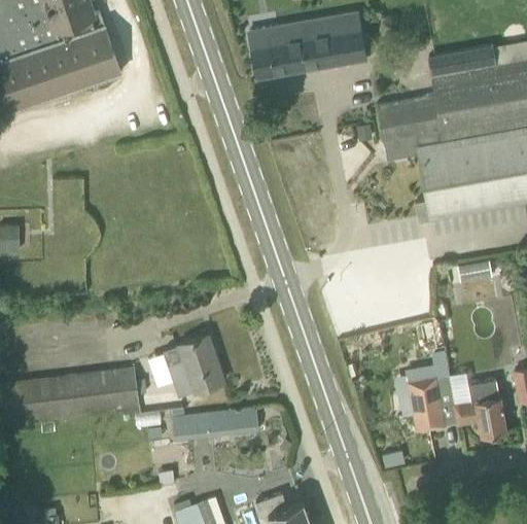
[(0,0),(0,96),(6,114),(120,74),(99,12),(92,15),(86,1),(91,0),(90,0),(0,0)]
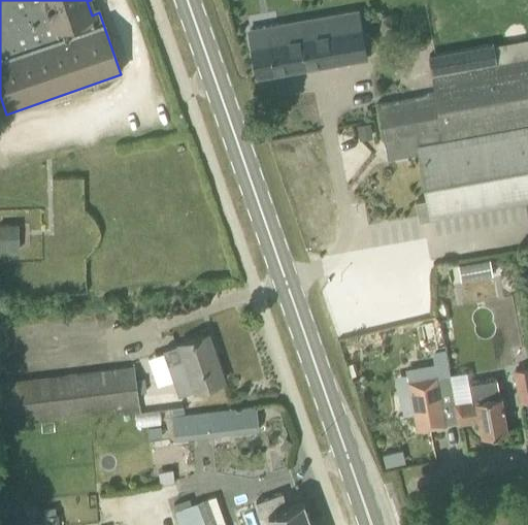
[(257,78),(367,58),(359,13),(250,34),(257,78)]
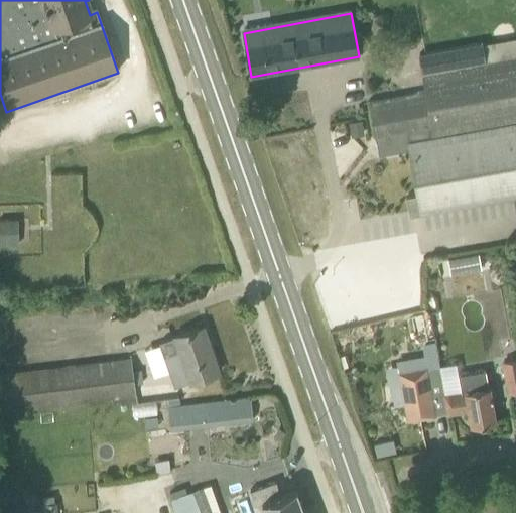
[(406,200),(409,216),(421,213),(421,215),(515,198),(515,40),(484,46),(484,43),(419,55),(426,93),(369,104),(376,143),(407,137),(408,146),(367,153),(371,172),(369,172),(371,186),(373,186),(377,205),(406,200)]
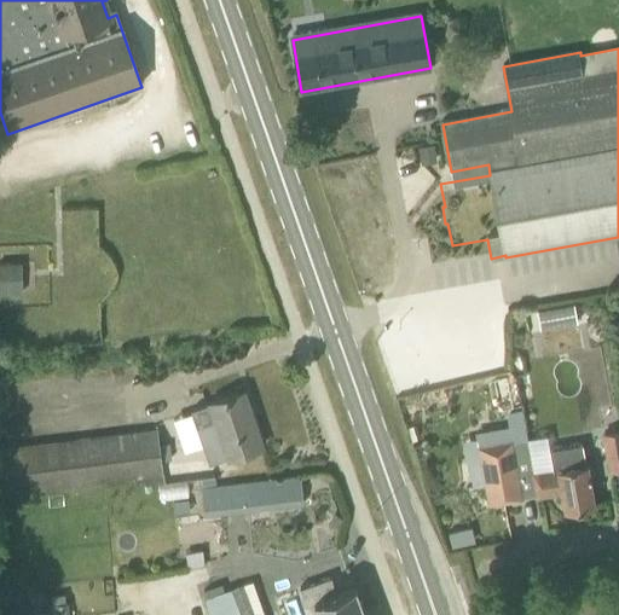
[(0,295),(11,295),(10,265),(0,265),(0,295)]
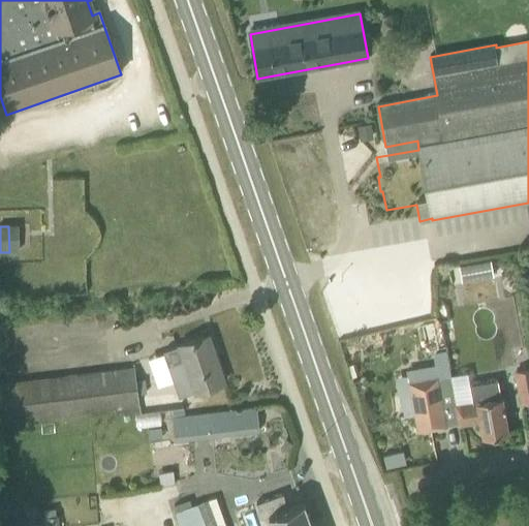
[(505,279),(498,289),(511,299),(519,288),(505,279)]
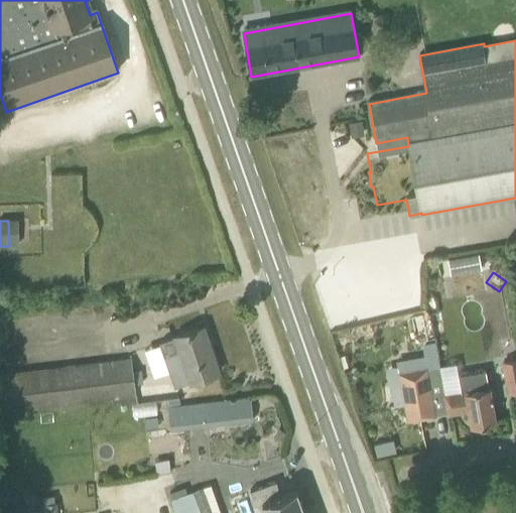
[(417,346),(435,343),(430,315),(411,319),(417,346)]
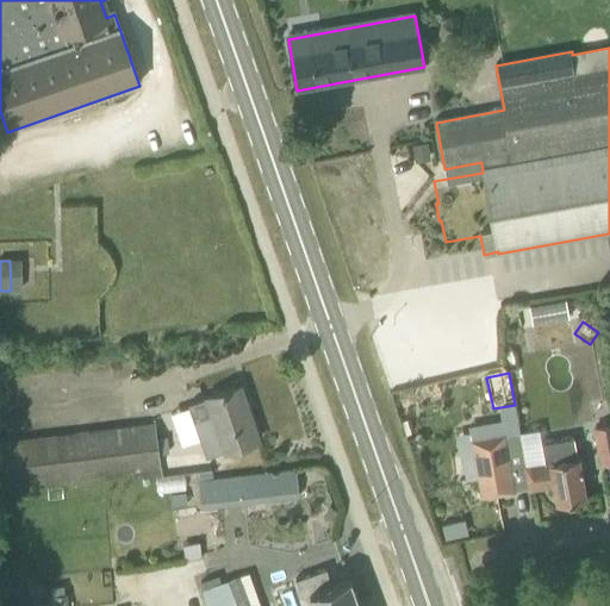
[(206,458),(224,454),(260,442),(241,388),(206,400),(206,401),(188,407),(206,458)]
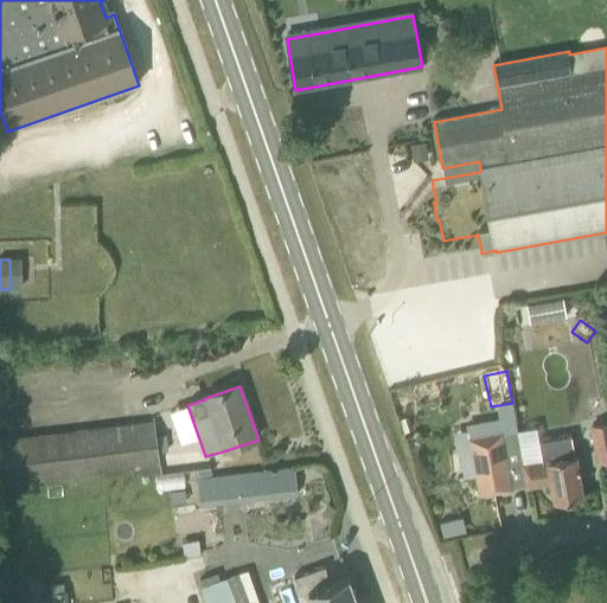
[(599,464),(606,462),(606,423),(598,425),(592,427),(599,464)]
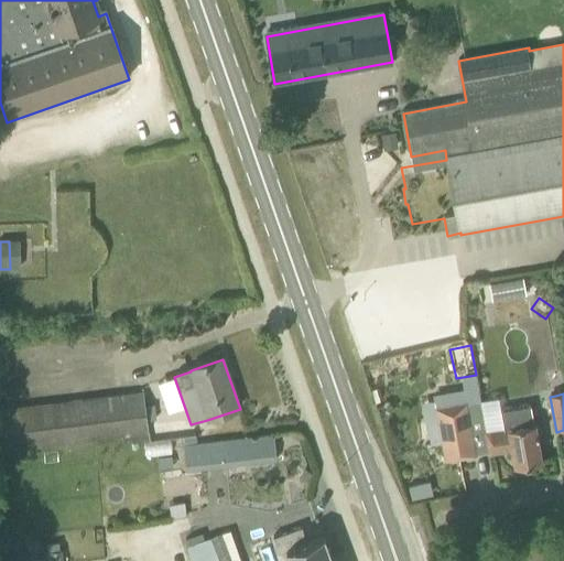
[(125,446),(150,443),(143,396),(0,412),(0,453),(123,438),(125,446)]
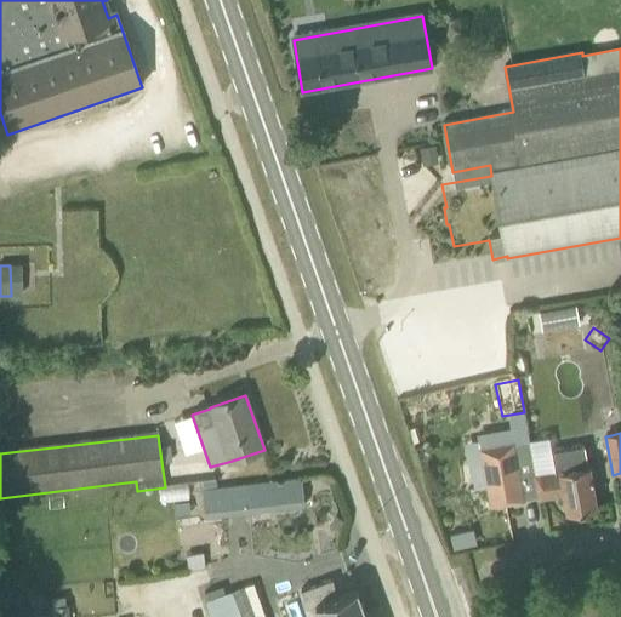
[(490,509),(525,503),(537,500),(534,478),(535,478),(529,441),(480,450),(490,509)]
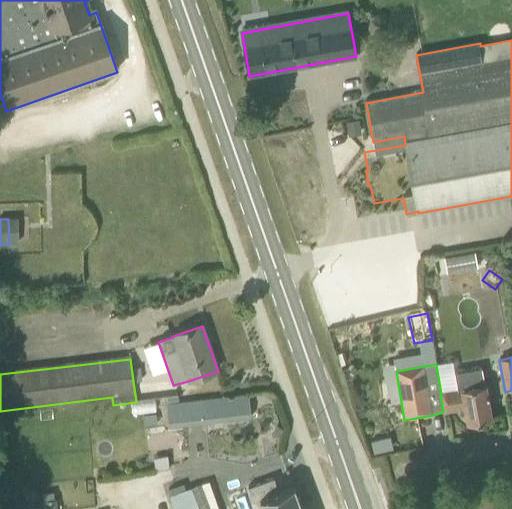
[(145,397),(171,395),(170,385),(144,387),(145,397)]
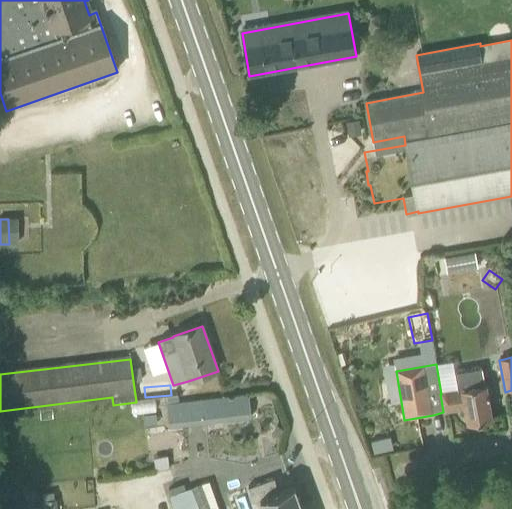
[(491,420),(485,386),(441,394),(440,394),(443,412),(465,408),(468,424),(491,420)]
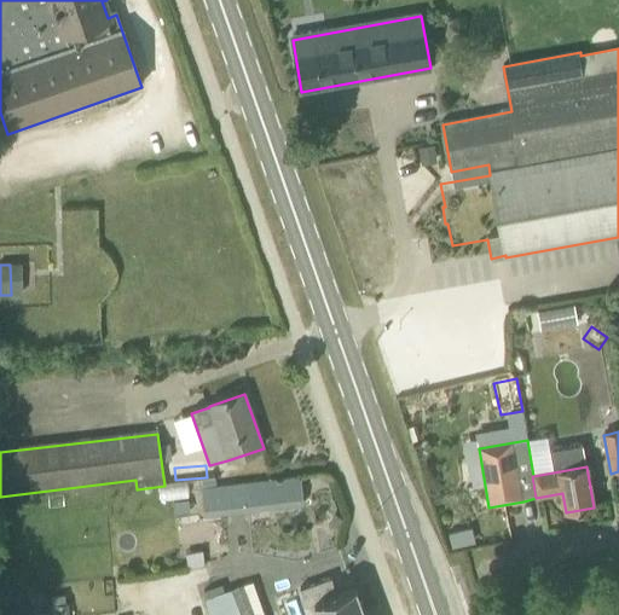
[(271,480),(259,481),(226,486),(226,487),(204,489),(206,503),(204,503),(206,515),(230,511),(231,517),(276,511),(273,498),(271,482),(271,480)]
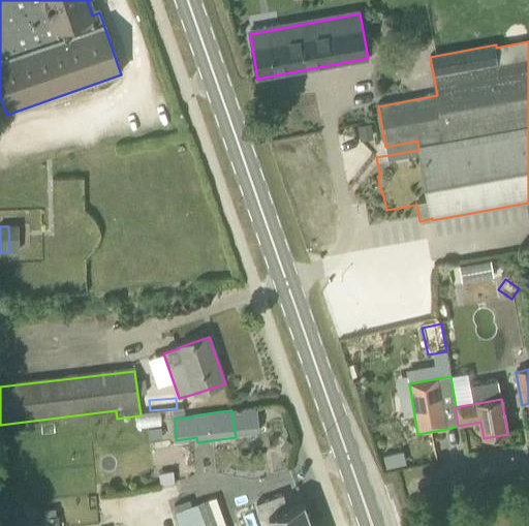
[(162,430),(150,431),(151,440),(162,439),(162,430)]
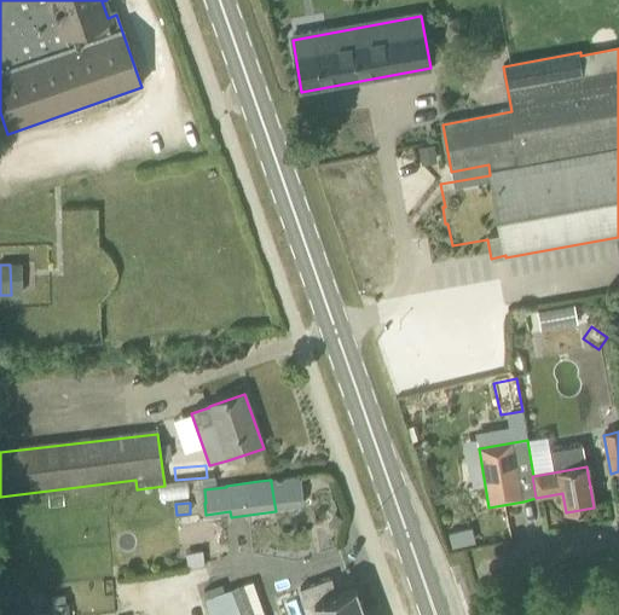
[(337,596),(331,580),(300,591),(307,608),(314,605),(317,614),(360,614),(364,613),(356,589),(337,596)]
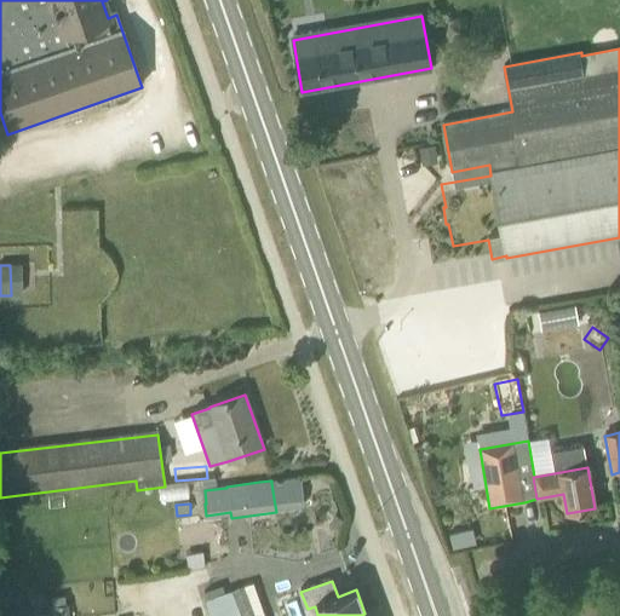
[(223,587),(205,594),(207,602),(225,594),(223,587)]
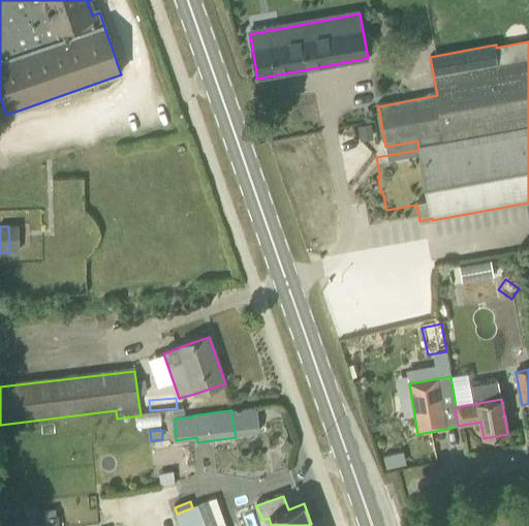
[(218,525),(209,502),(209,501),(197,505),(205,525),(218,525)]
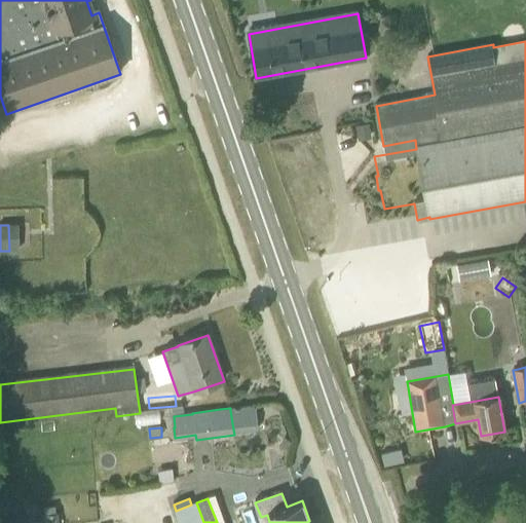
[(44,518),(39,518),(39,522),(58,522),(58,516),(55,516),(54,508),(43,509),(44,518)]
